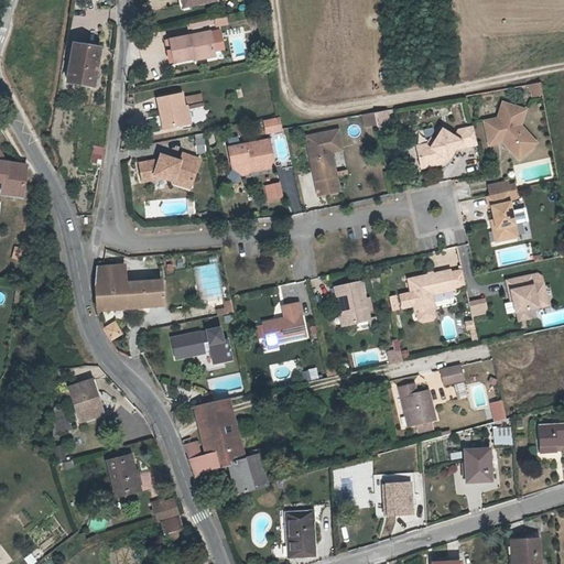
[(229,17),(217,19),(218,26),(230,24),(229,17)]
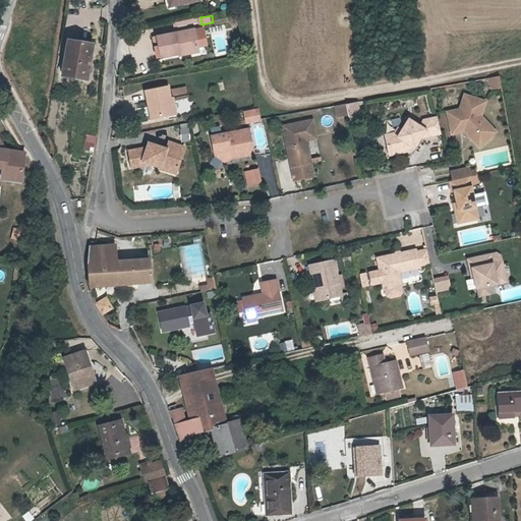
[(158,57),(179,53),(179,51),(198,47),(195,29),(154,37),(158,57)]
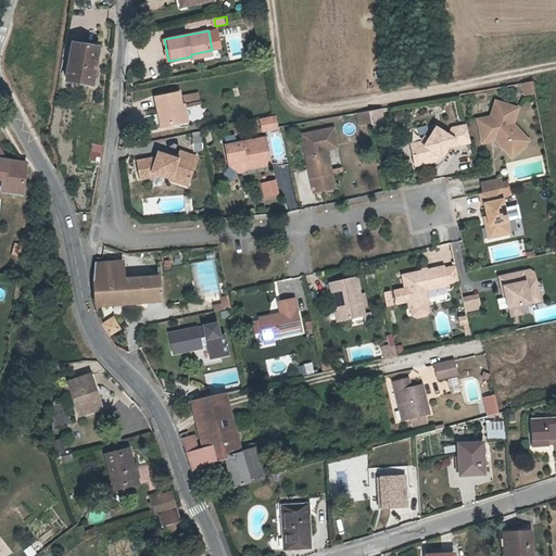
[(74,40),(67,78),(93,83),(100,45),(74,40)]
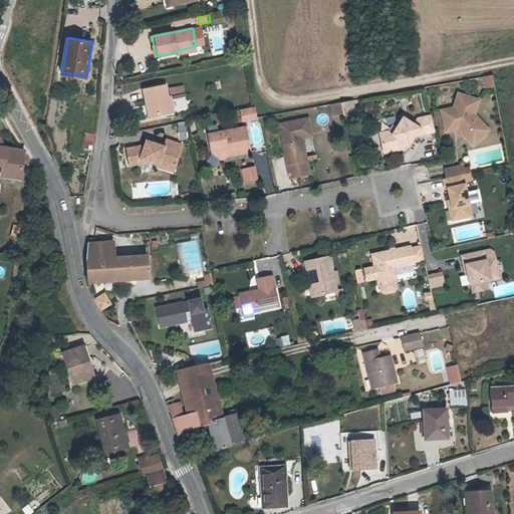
[(177,50),(177,52),(178,55),(197,50),(196,46),(177,50)]
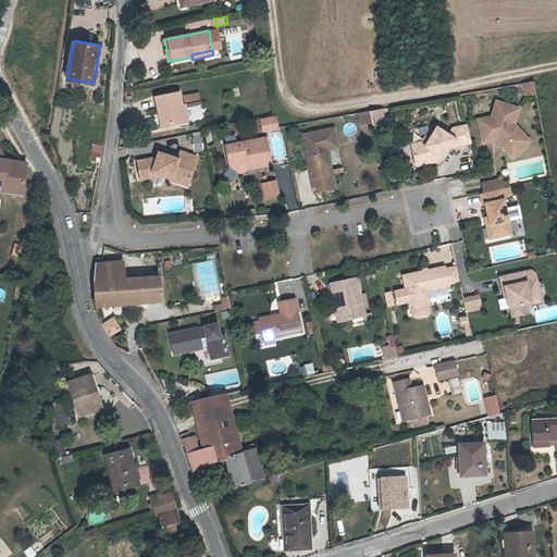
[(533,81),(521,82),(523,96),(535,95),(533,81)]
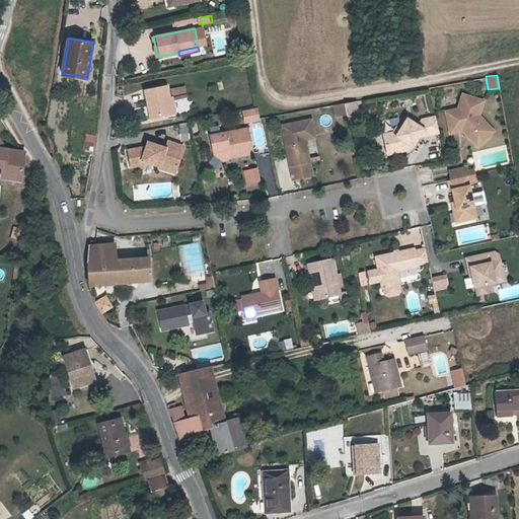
[(170,85),(147,90),(153,119),(176,114),(170,85)]
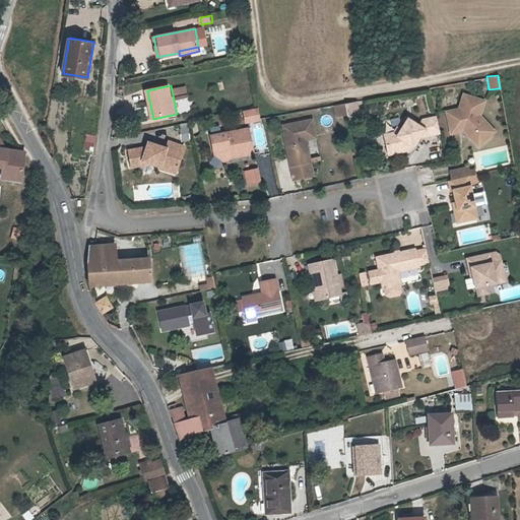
[(448,111),(452,127),(460,126),(465,130),(470,136),(476,131),(478,134),(481,134),(486,139),(497,131),(482,115),(486,101),(465,93),(461,107),(448,111)]
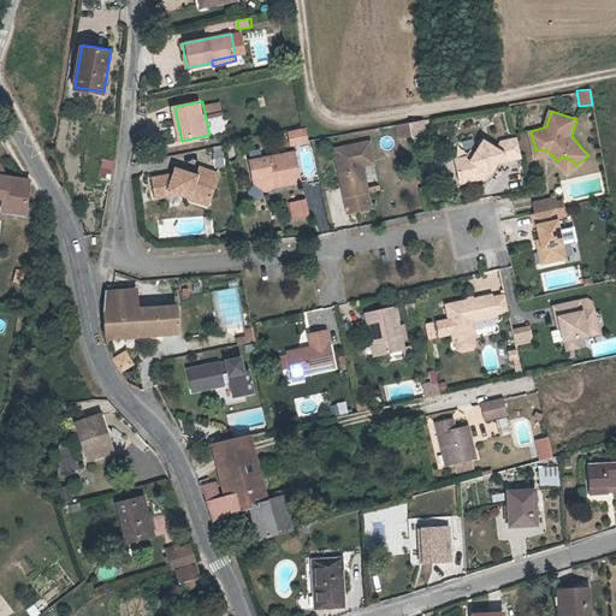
[(400,123),(401,136),(414,134),(412,122),(400,123)]
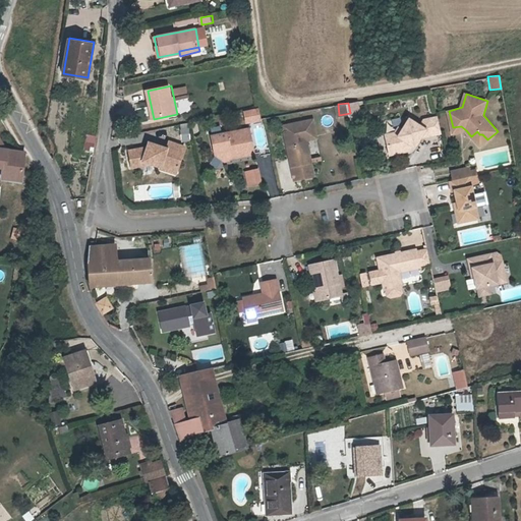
[(259,109),(243,112),(246,125),(262,122),(259,109)]
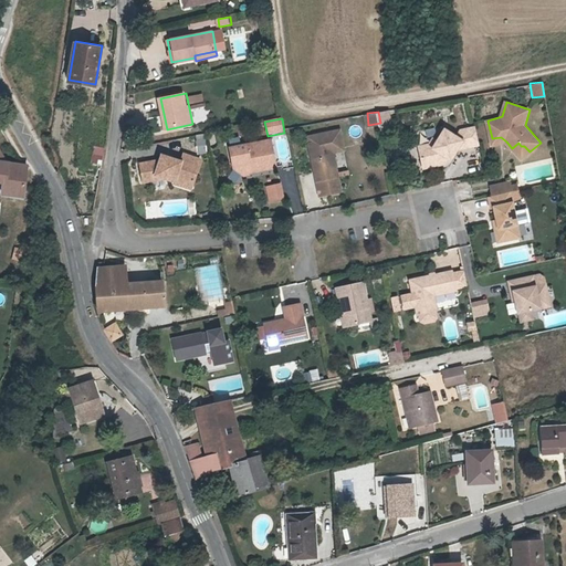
[(427,148),(422,157),(425,167),(446,163),(449,157),(453,150),(456,152),(458,148),(480,144),(477,127),(462,129),(458,136),(446,128),(439,139),(433,147),(427,148)]
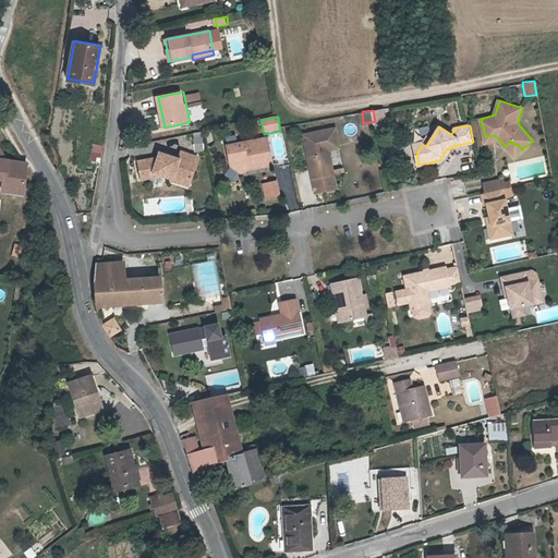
[(329,148),(340,146),(336,126),(304,133),(316,192),(337,187),(334,172),(330,173),(326,149),(329,148)]
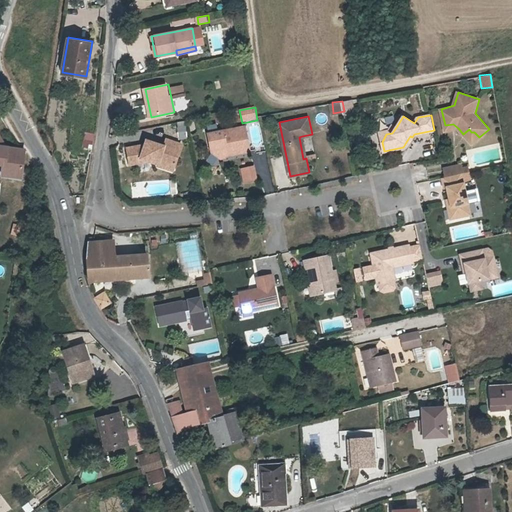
[(390,129),(380,131),(382,142),(386,134),(392,133),(397,126),(393,124),(390,129)]
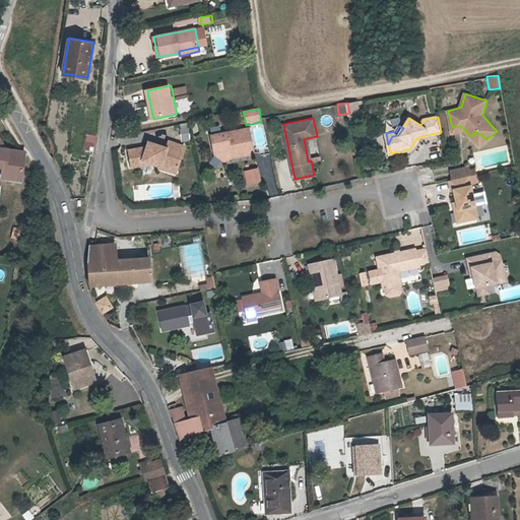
[(213,134),(217,153),(224,158),(256,152),(251,127),(213,134)]
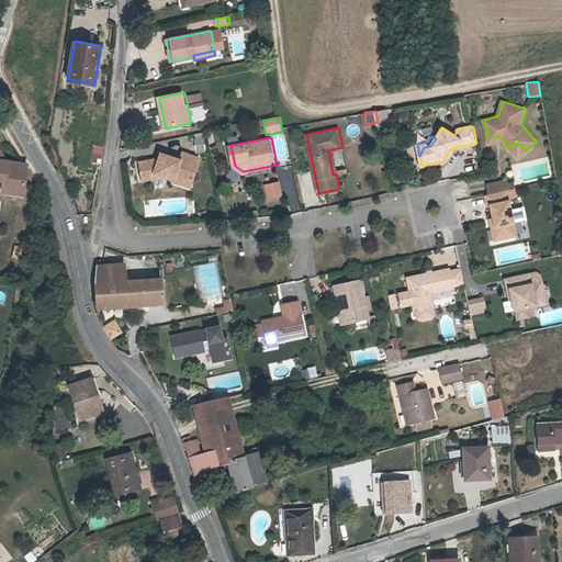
[(518,158),(526,150),(520,145),(517,145),(515,142),(508,147),(518,158)]
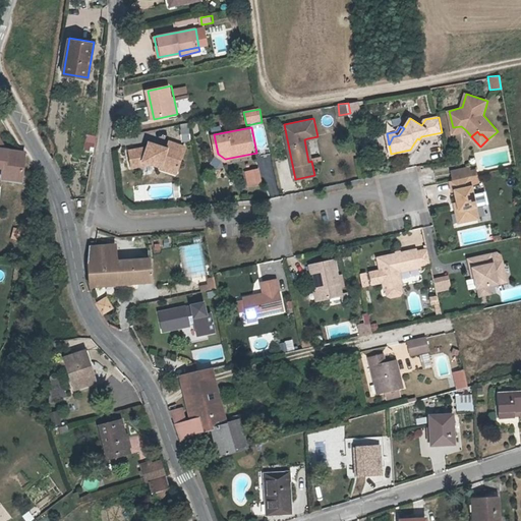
[(94,152),(97,135),(87,133),(83,150),(94,152)]
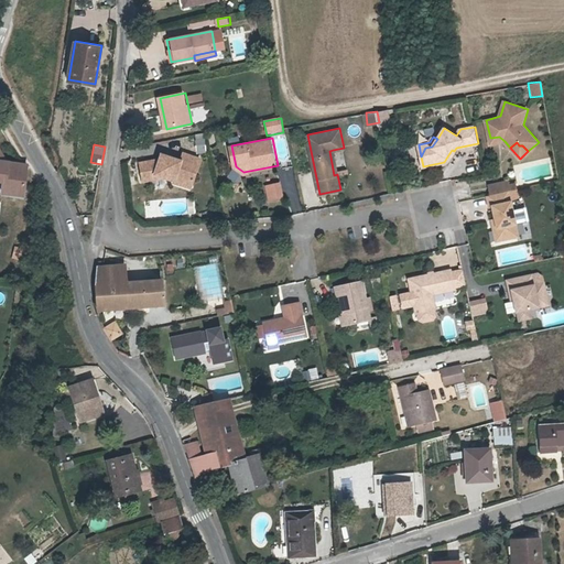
[(142,163),(145,181),(155,179),(154,174),(158,174),(166,176),(176,180),(177,180),(179,175),(195,181),(203,159),(185,153),(183,161),(164,154),(162,159),(142,163)]
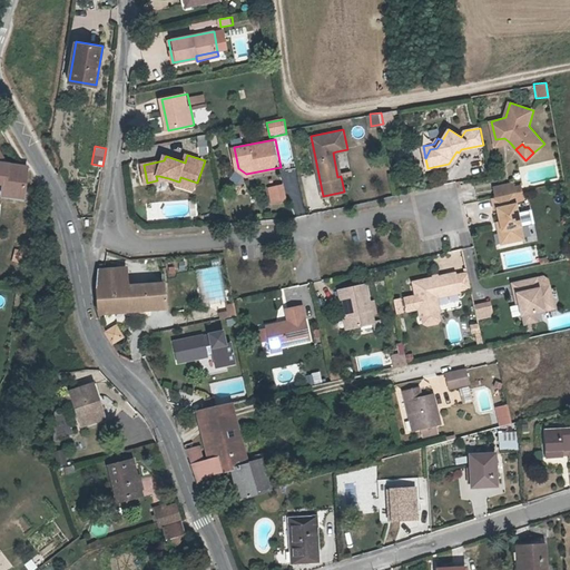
[(0,177),(5,179),(3,189),(26,193),(28,163),(5,159),(0,158),(0,177)]
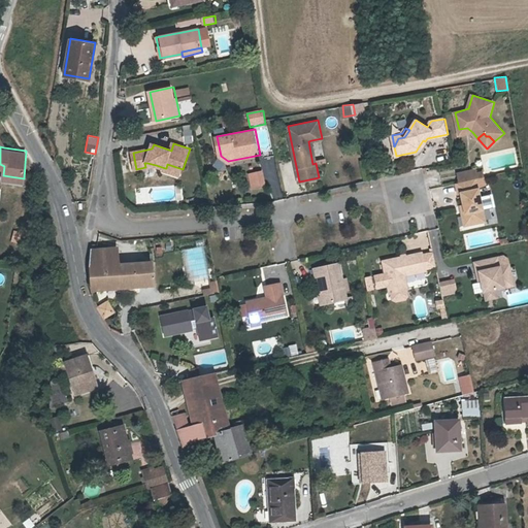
[(165,170),(180,175),(183,169),(167,164),(166,168),(165,168),(165,170)]
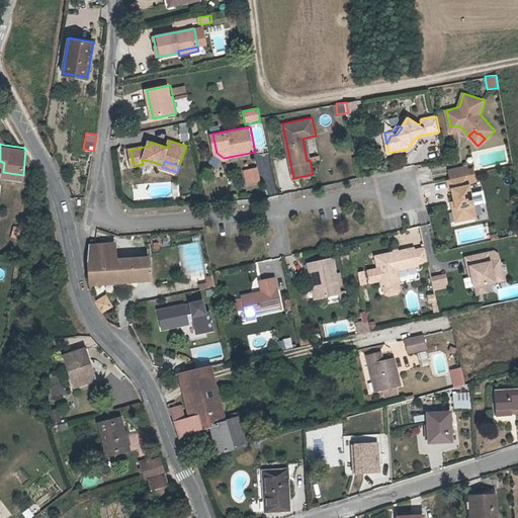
[(450,170),(452,179),(467,176),(469,175),(468,170),(468,167),(450,170)]
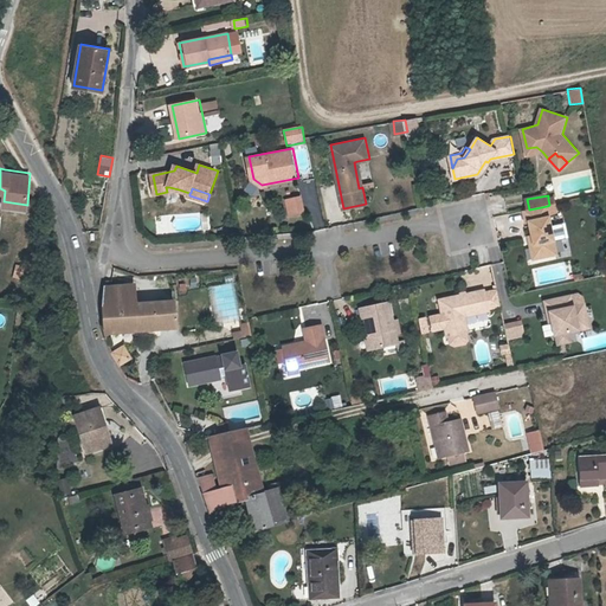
[(302,198),(284,200),(288,218),(305,216),(302,198)]
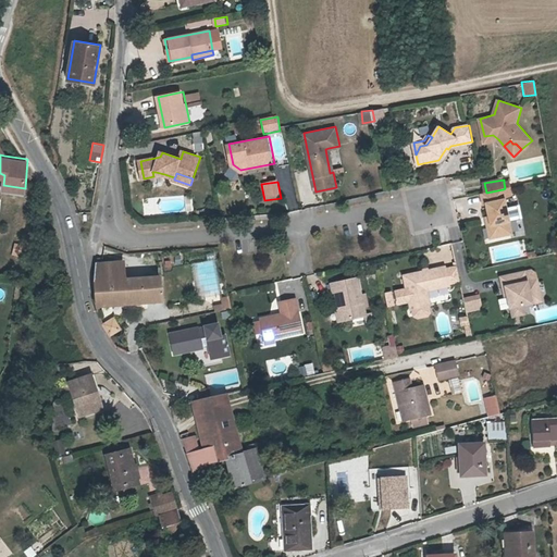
[(490,217),(494,237),(512,234),(503,189),(486,193),(482,194),(484,205),(487,205),(490,217)]
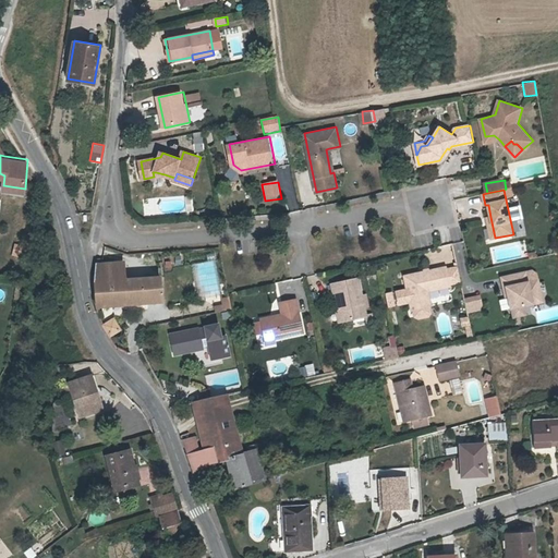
[(97,302),(164,301),(161,277),(140,278),(124,278),(114,278),(113,261),(98,261),(95,279),(97,302)]
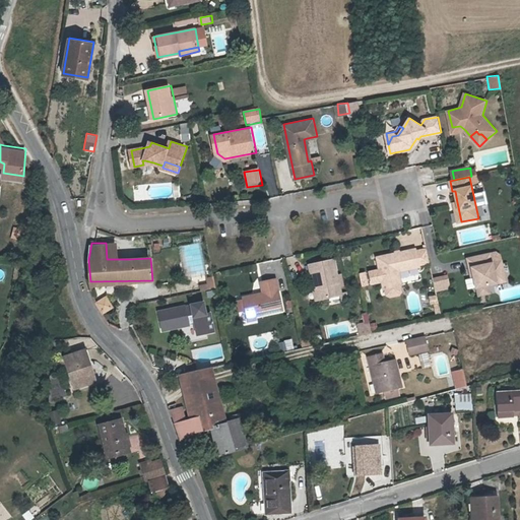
[(116,243),(106,243),(107,259),(116,259),(116,243)]
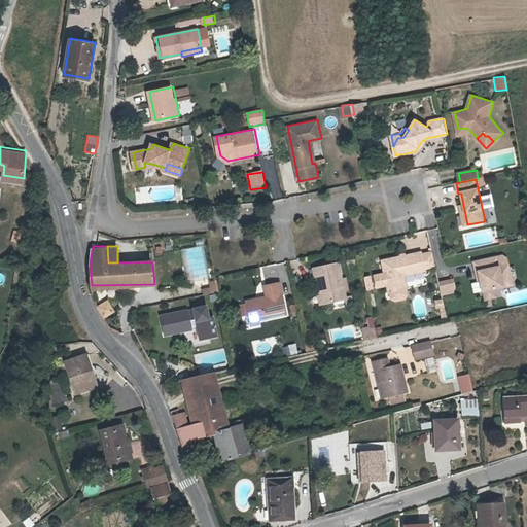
[(406,288),(407,288),(403,274),(425,270),(421,251),(382,259),(389,291),(390,291),(406,288)]
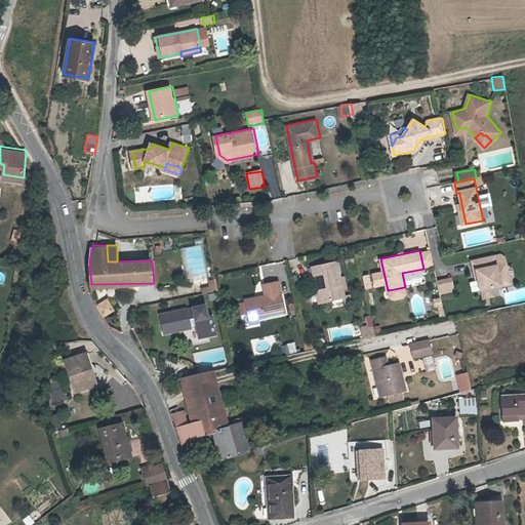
[(473,261),(475,272),(477,272),(479,279),(481,291),(512,285),(508,265),(497,267),(495,256),(473,261)]
